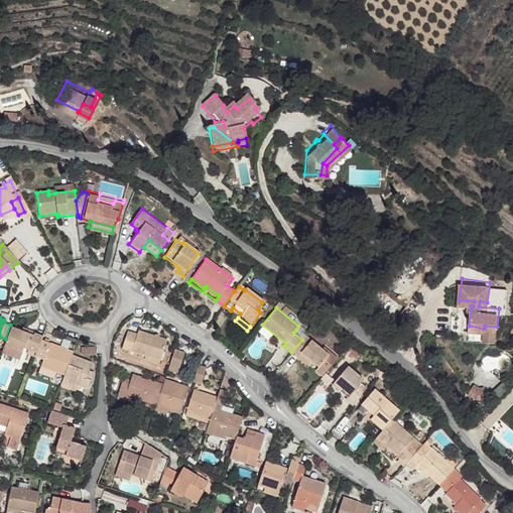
[(23,348),(28,334),(23,330),(10,325),(5,339),(1,348),(18,355),(23,348)]
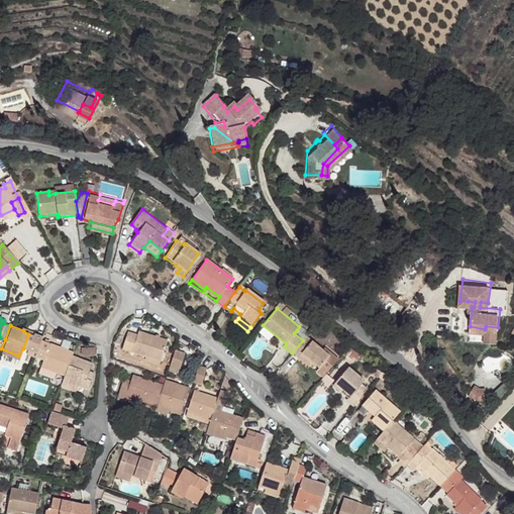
[(498,327),(486,326),(485,329),(484,338),(496,339),(498,327)]
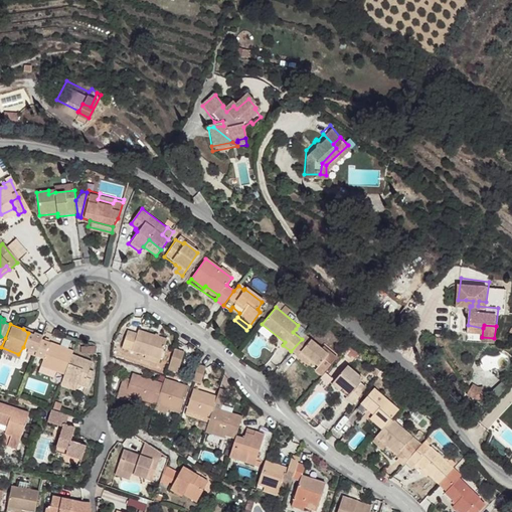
[(26,348),(33,331),(29,329),(28,333),(23,347),(26,348)]
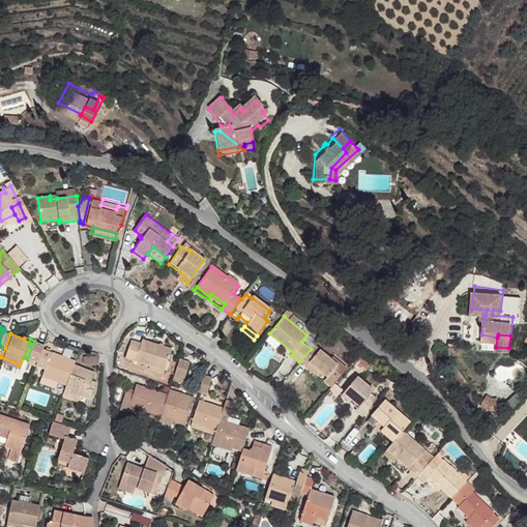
[(311,349),(313,346),(304,339),(301,342),(311,349)]
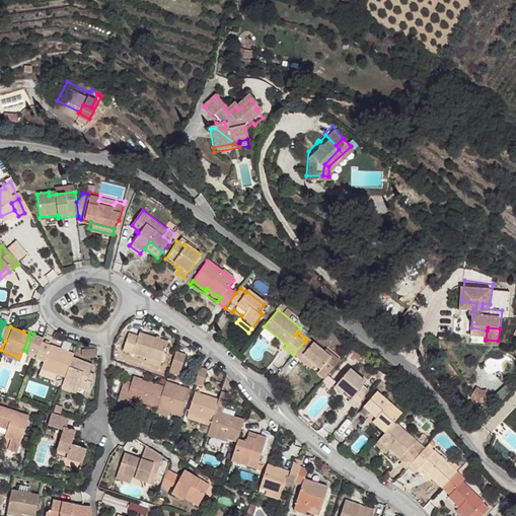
[(40,341),(42,338),(33,334),(26,351),(34,355),(40,341)]
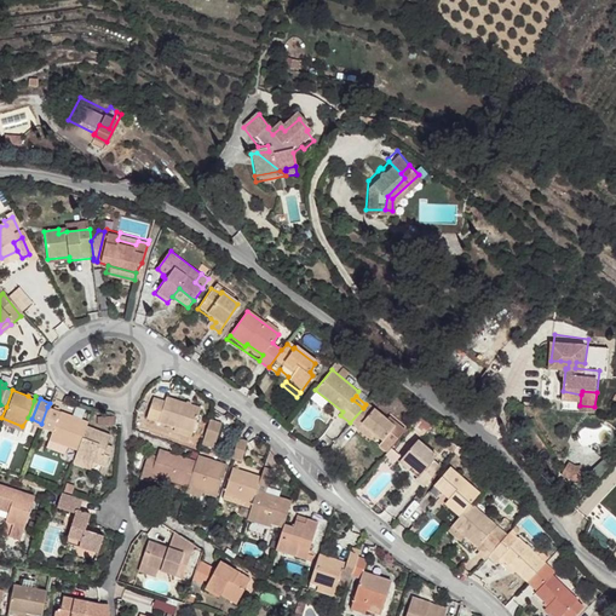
[(189,436),(195,410),(161,401),(159,406),(147,402),(140,422),(168,431),(189,436)]
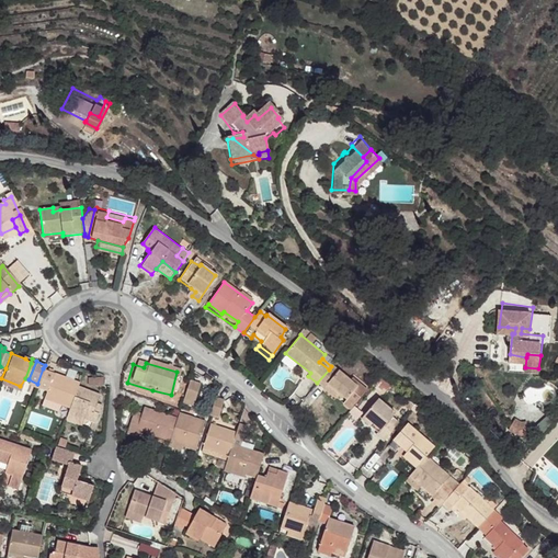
[(350,410),(367,389),(353,377),(350,380),(331,366),(329,369),(317,383),(323,389),(328,385),(339,394),(346,400),(343,405),(350,410)]
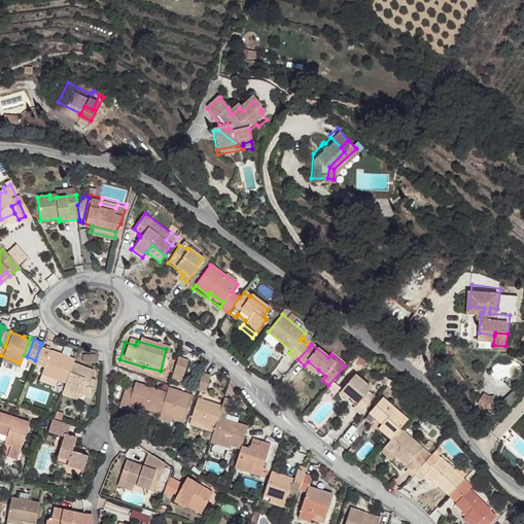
[(48,353),(49,350),(40,346),(35,360),(34,363),(43,368),(48,353)]
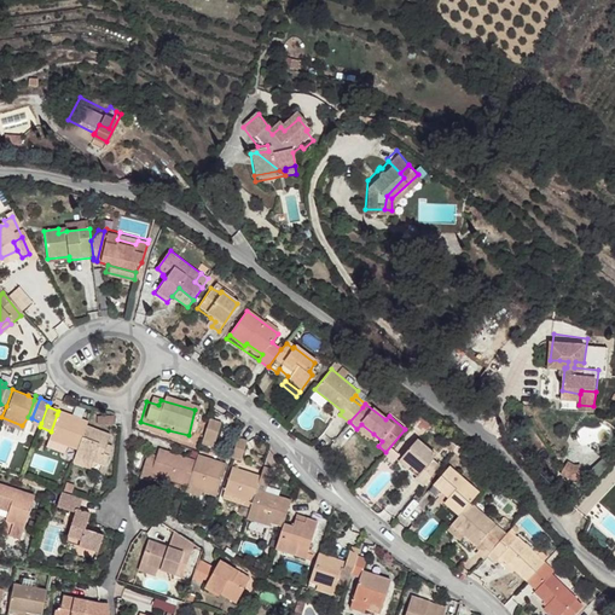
[(85,421),(106,429),(111,417),(90,408),(85,421)]
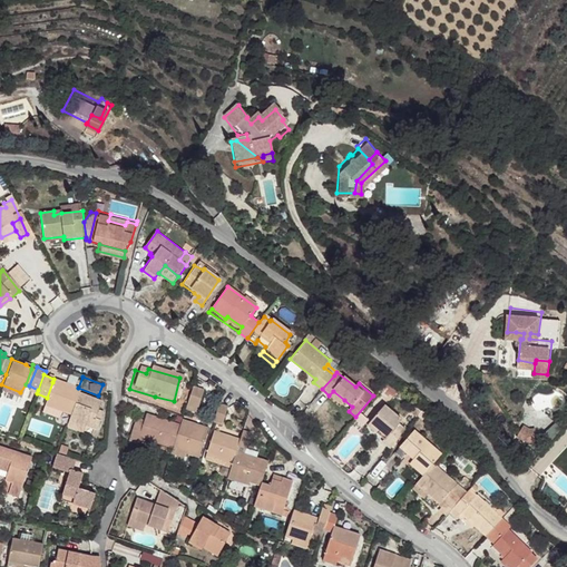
[(78,392),(78,389),(65,383),(62,387),(52,382),(47,398),(44,404),(68,416),(78,392)]
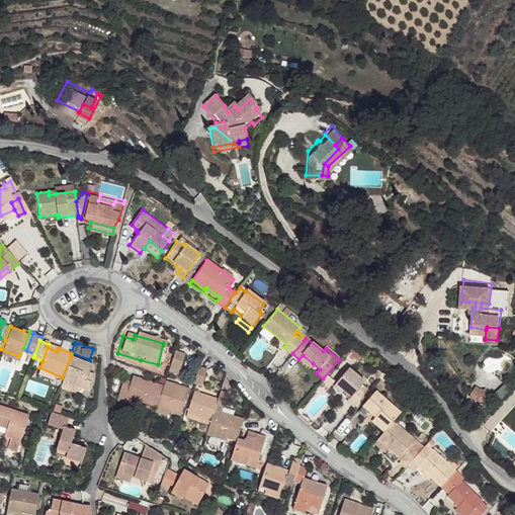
[(350,358),(355,352),(349,347),(344,353),(350,358)]
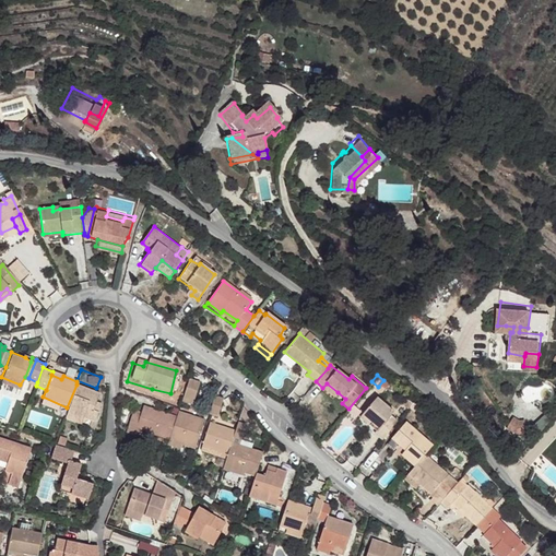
[(197,382),(186,380),(179,401),(190,404),(197,382)]
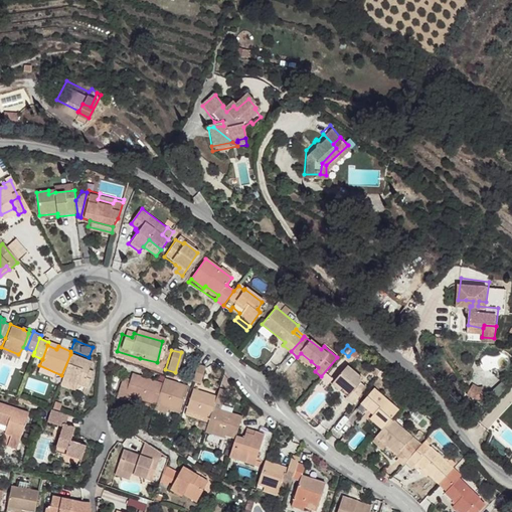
[(307,365),(311,361),(301,353),(297,357),(307,365)]
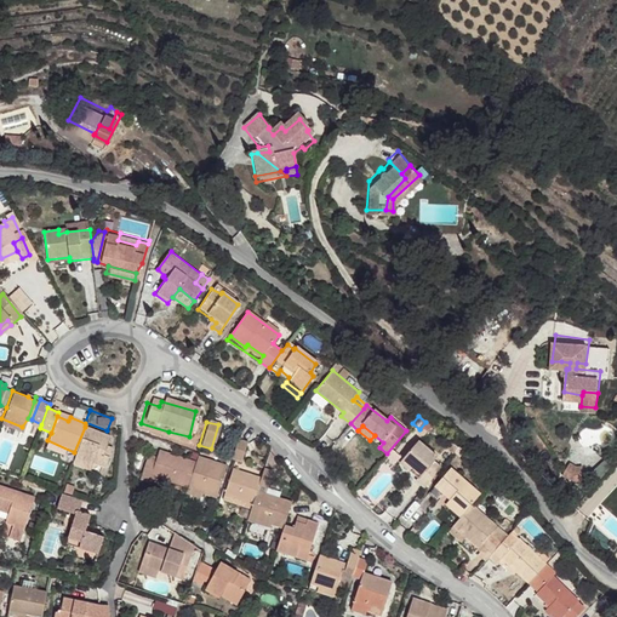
[(108,436),(85,427),(74,452),(72,460),(90,466),(91,466),(98,469),(102,469),(106,460),(97,456),(102,447),(104,447),(108,436)]
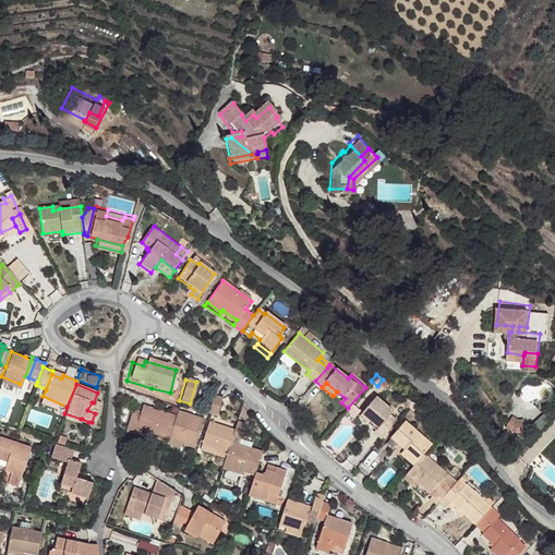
[(169,398),(170,393),(152,388),(151,394),(169,398)]
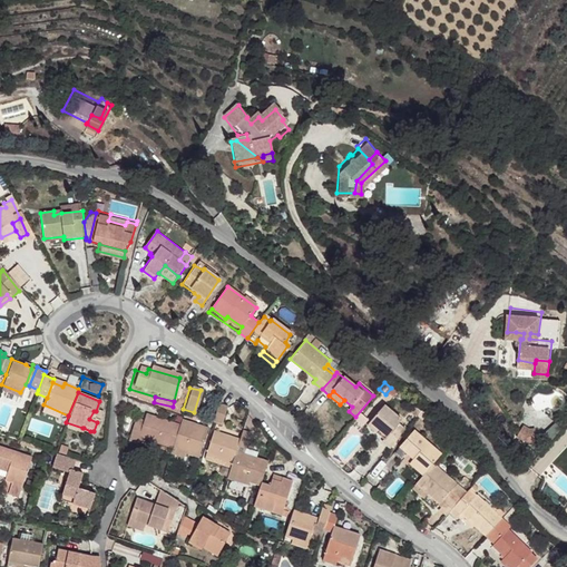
[(226,404),(218,403),(213,420),(222,422),(226,404)]
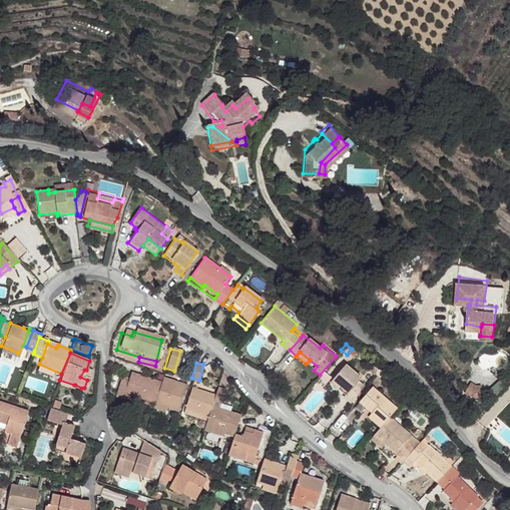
[(349,404),(363,387),(356,381),(359,378),(343,365),(330,381),(345,393),(343,395),(342,397),(349,404)]
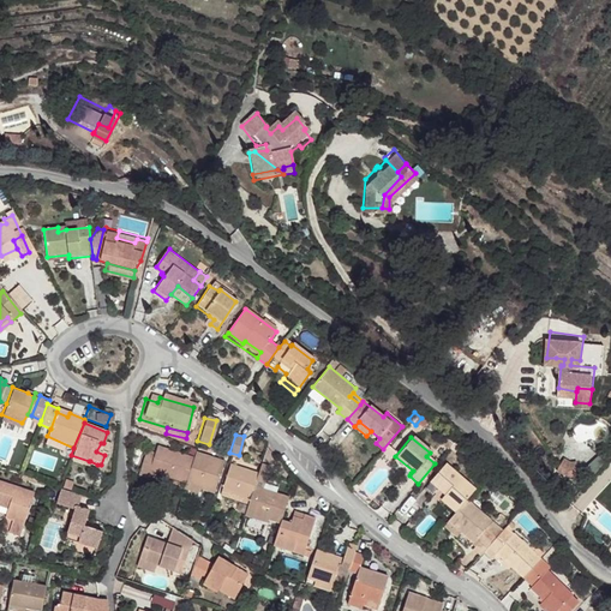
[(105,455),(108,445),(103,443),(101,443),(96,451),(105,455)]
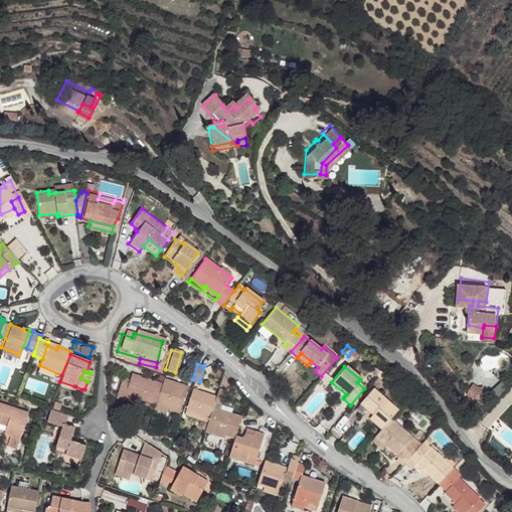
[(469,375),(467,379),(474,384),(480,383),(480,380),(474,379),(469,375)]
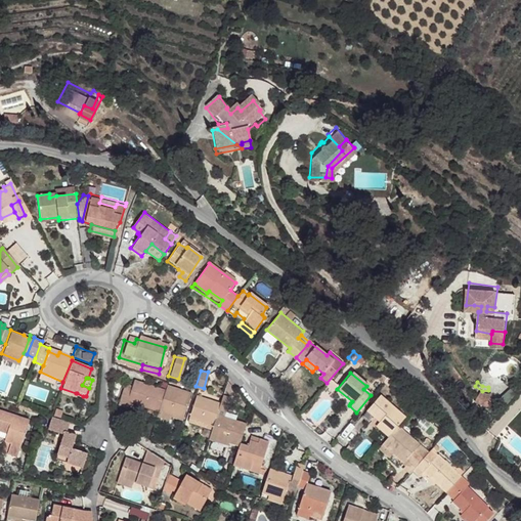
[(159,414),(164,391),(132,383),(130,390),(128,395),(121,394),(117,408),(125,410),(127,405),(159,414)]
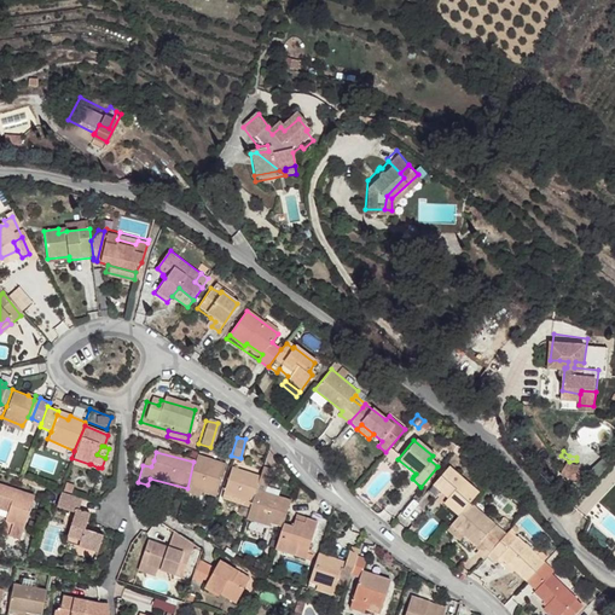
[(224,464),(196,456),(193,462),(187,488),(201,492),(215,495),(224,464)]
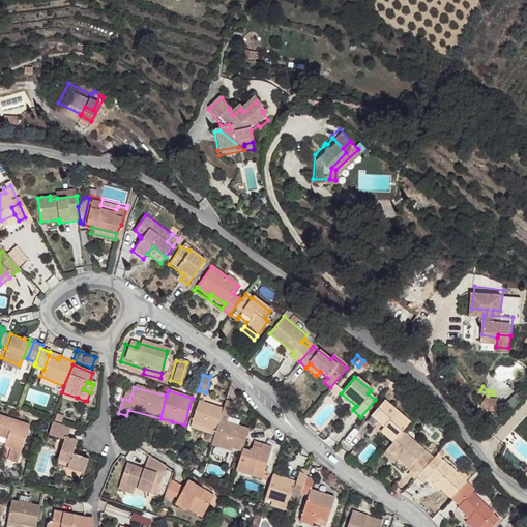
[(480,390),(476,398),(486,403),(494,403),(494,394),(488,396),(480,390)]
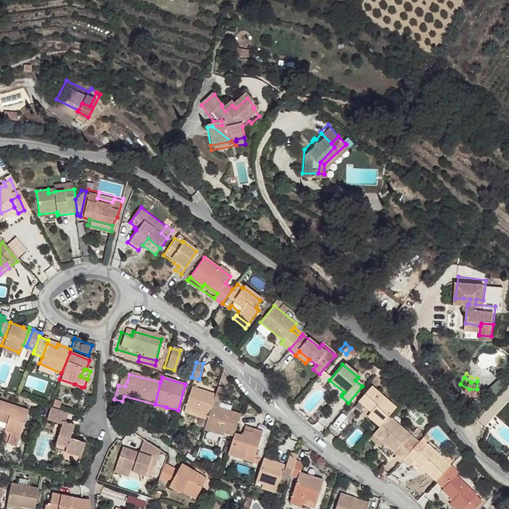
[(72,390),(74,384),(59,379),(57,384),(72,390)]
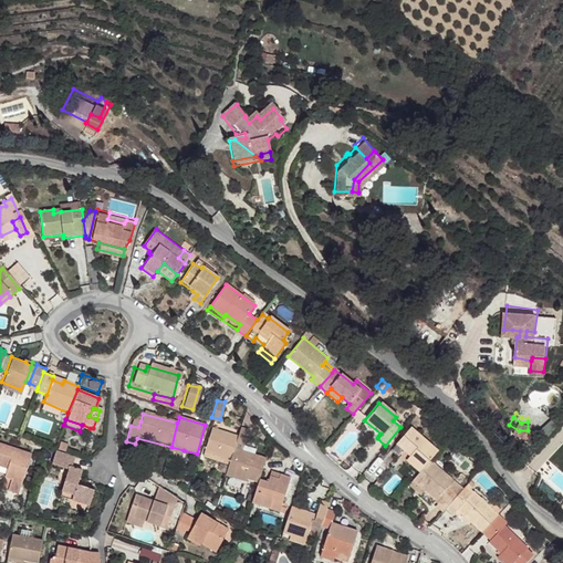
[(378,436),(381,434),(364,420),(361,423),(378,436)]
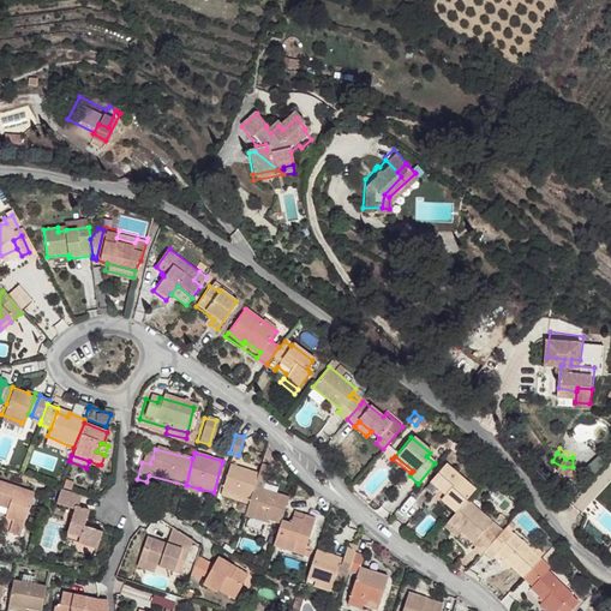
[(94,472),(97,465),(90,461),(89,461),(87,468),(94,472)]
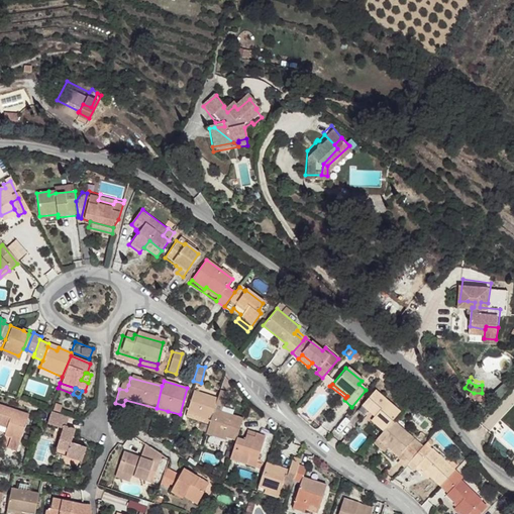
[(392,420),(399,411),(373,390),(360,406),(372,417),(384,428),(392,420)]
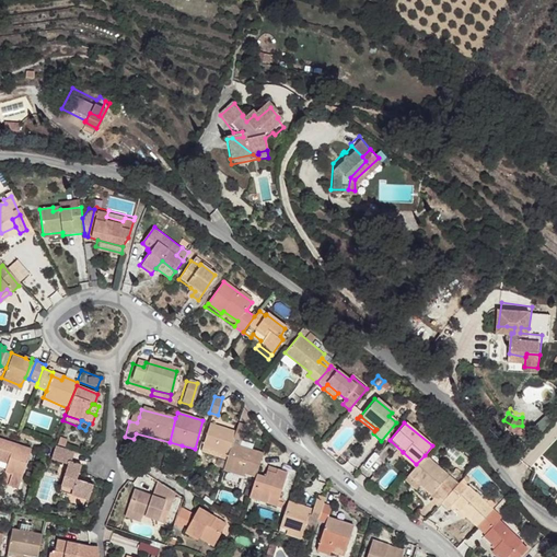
[(233,442),(235,433),(209,427),(202,450),(229,456),(233,442)]
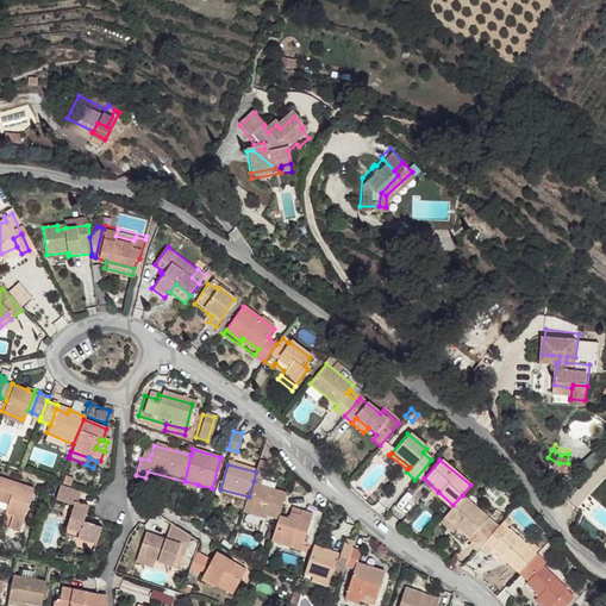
[(262,483),(267,468),(258,466),(256,472),(254,481),(262,483)]
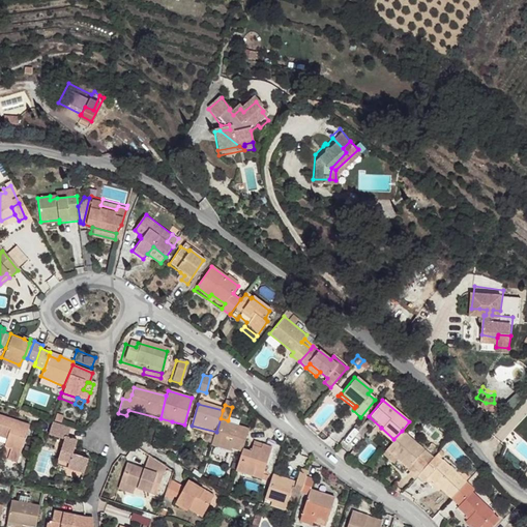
[(28,421),(0,412),(0,445),(2,446),(0,451),(0,455),(16,459),(28,421)]
